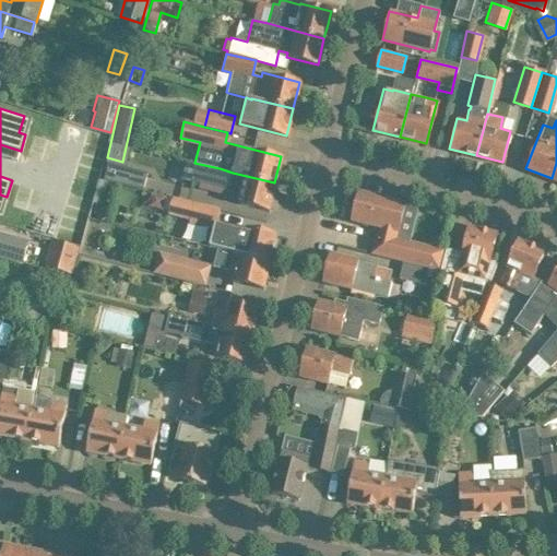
[(7,146),(4,155),(15,158),(18,150),(7,146)]
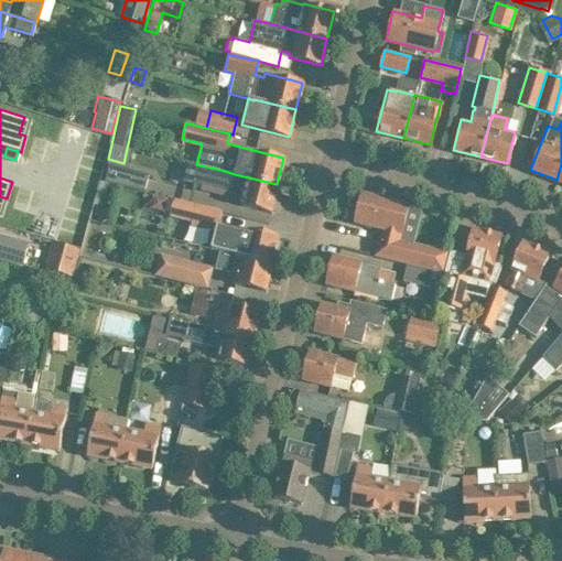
[(109,163),(105,180),(143,190),(148,173),(109,163)]
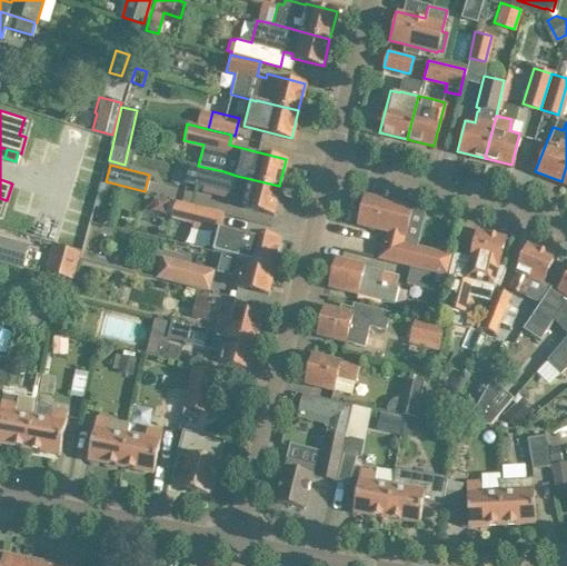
[(224,171),(198,166),(194,184),(245,196),(242,206),(272,214),(279,186),(237,176),(224,171)]
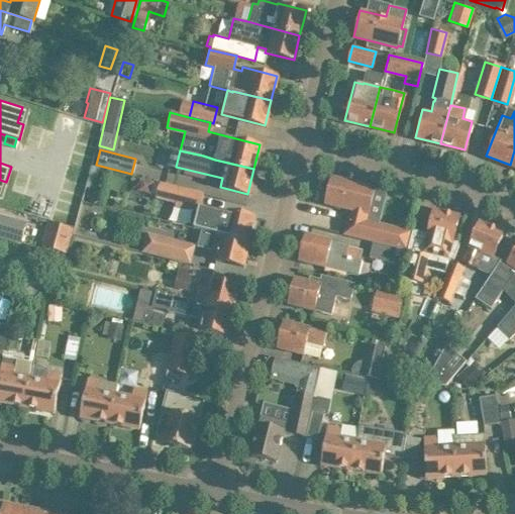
[(324,203),(349,209),(343,232),(405,248),(409,230),(366,219),(374,188),(331,177),(324,203)]
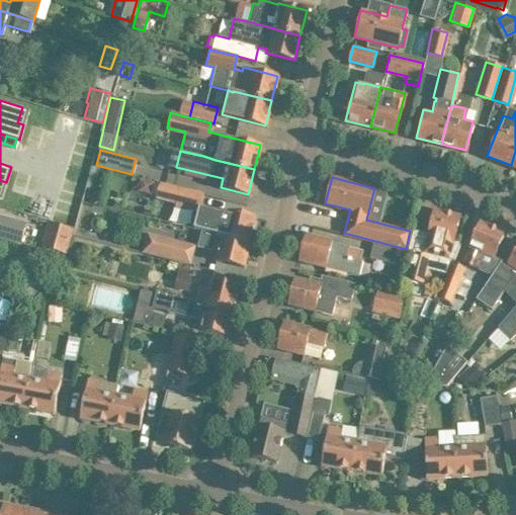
[(183,225),(201,230),(209,232),(249,241),(255,217),(227,209),(226,212),(199,206),(202,194),(159,182),(155,197),(176,202),(174,206),(186,210),(183,225)]
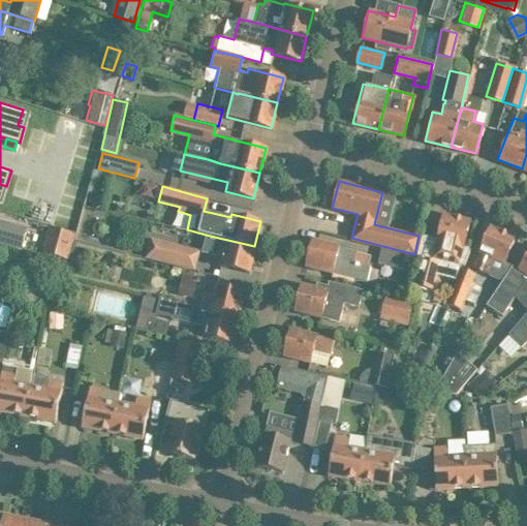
[(87,199),(94,206),(102,204),(104,194),(98,188),(90,190),(87,199)]
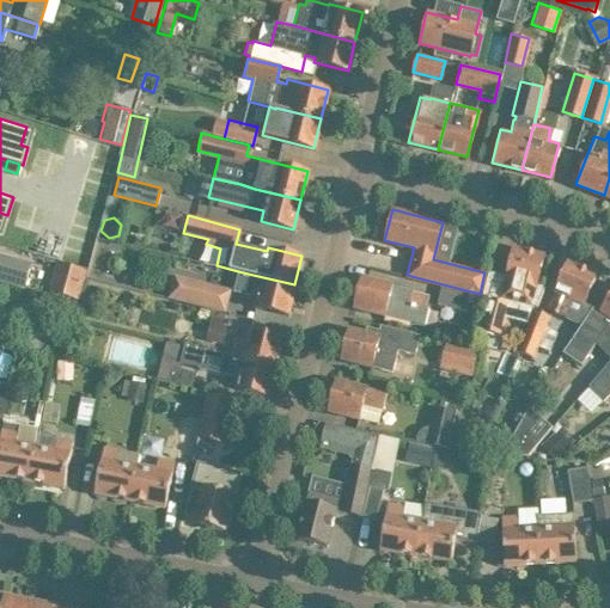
[(512,246),(499,301),(498,302),(486,300),(479,329),(501,335),(505,317),(525,321),(534,308),(534,305),(537,306),(543,286),(536,283),(543,255),(512,246)]
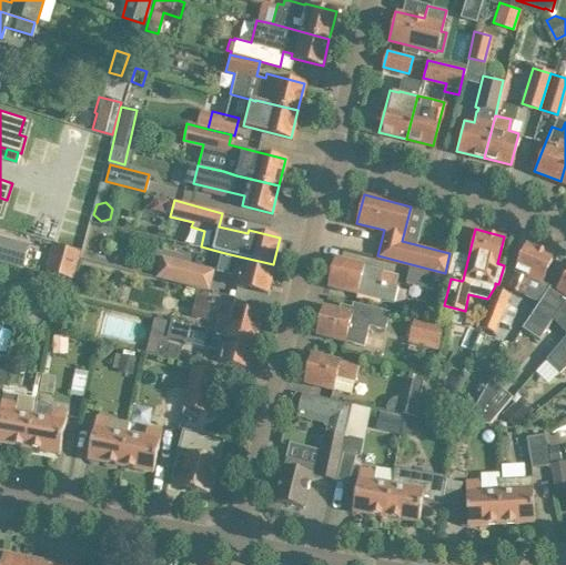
[(0,260),(22,266),(29,242),(0,234),(0,260)]
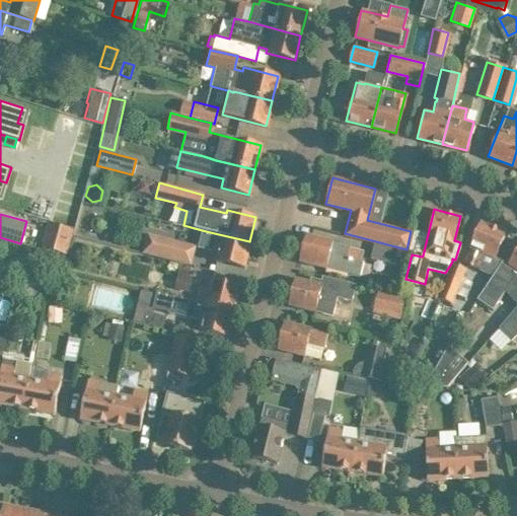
[(71,227),(47,220),(39,245),(64,252),(71,227)]
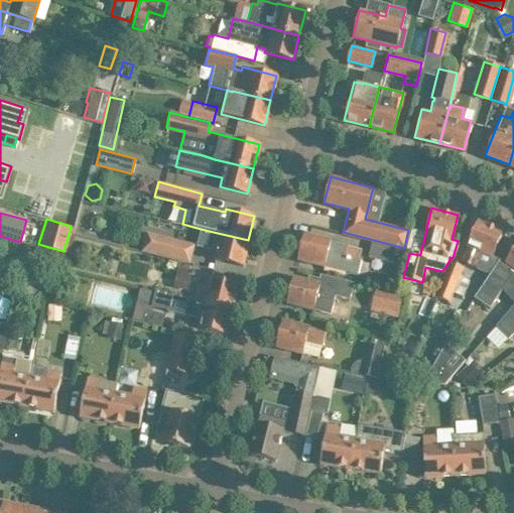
[(469,239),(461,260),(474,265),(489,272),(499,258),(499,257),(492,254),(494,249),(501,230),(477,220),(469,239)]
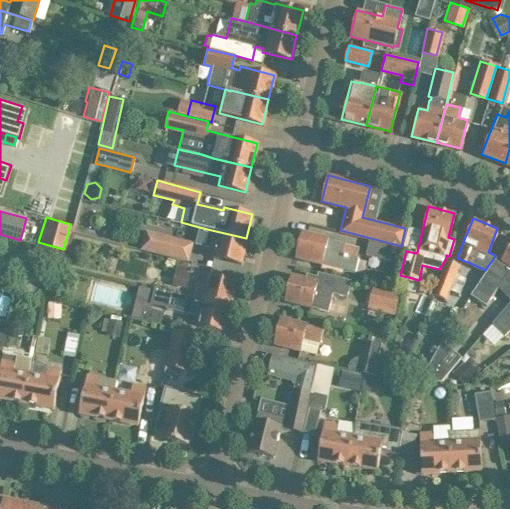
[(207,229),(199,227),(195,242),(203,245),(214,247),(212,256),(240,263),(246,238),(207,229)]
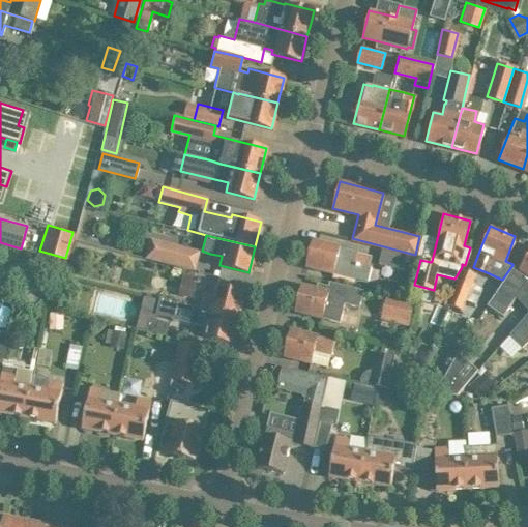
[(149,238),(144,256),(181,266),(185,247),(149,238)]
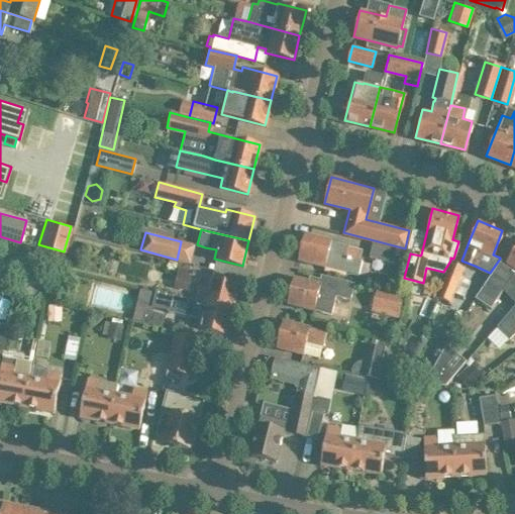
[(298,259),(317,264),(355,273),(358,260),(357,259),(359,248),(345,245),(346,243),(304,232),(298,259)]
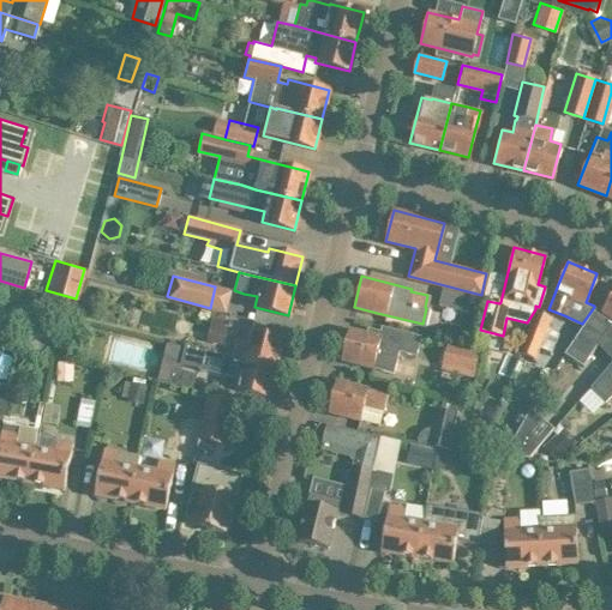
[(437,303),(466,310),(467,302),(479,305),(480,296),(469,293),(468,294),(442,287),(437,303)]
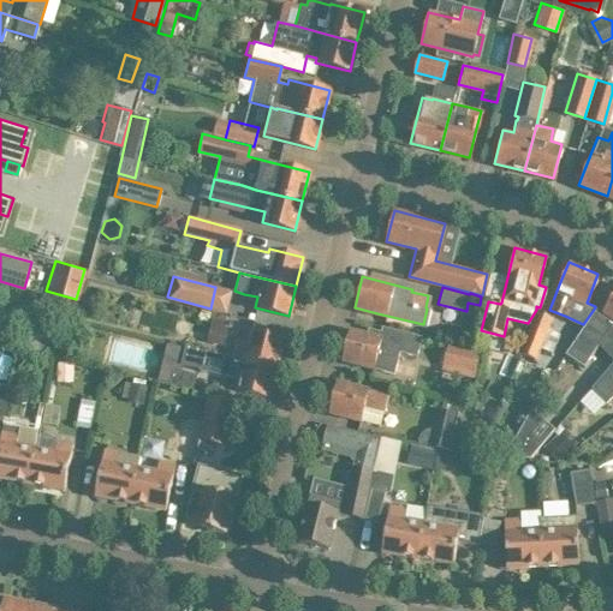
[(583,324),(563,353),(582,366),(599,343),(612,341),(612,294),(601,311),(595,307),(583,324)]
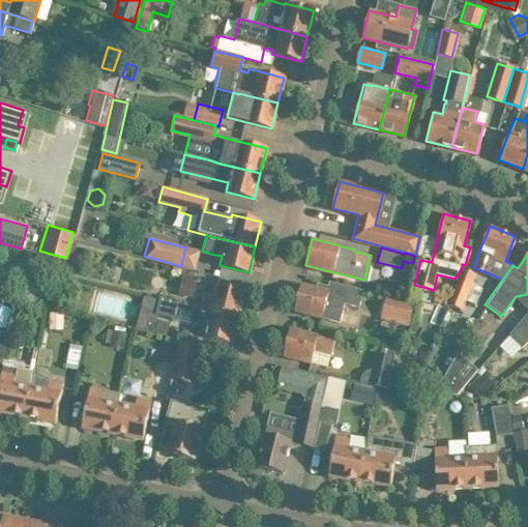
[(45,271),(57,274),(61,261),(49,257),(45,271)]
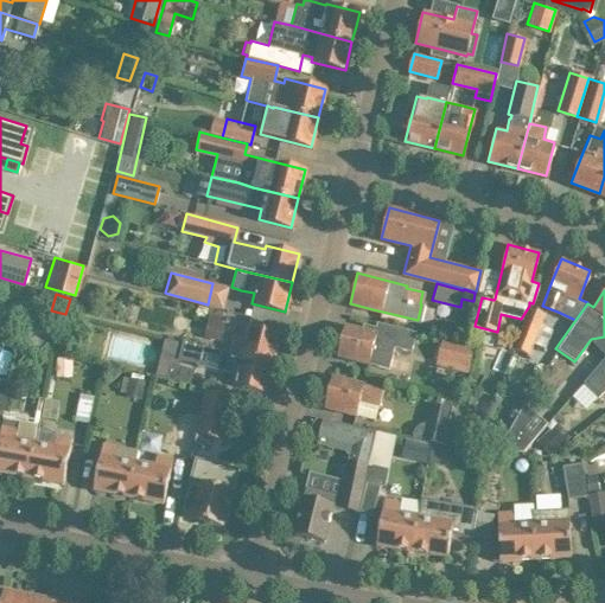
[(513,347),(528,353),(533,342),(545,346),(552,328),(540,324),(545,313),(528,307),(513,347)]
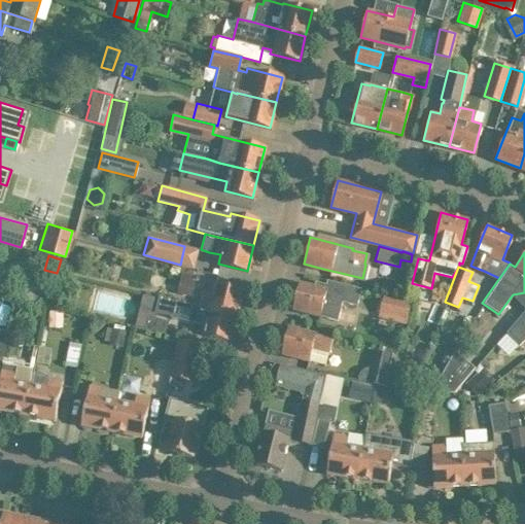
[(176,291),(191,295),(196,279),(191,278),(191,274),(181,272),(176,291)]
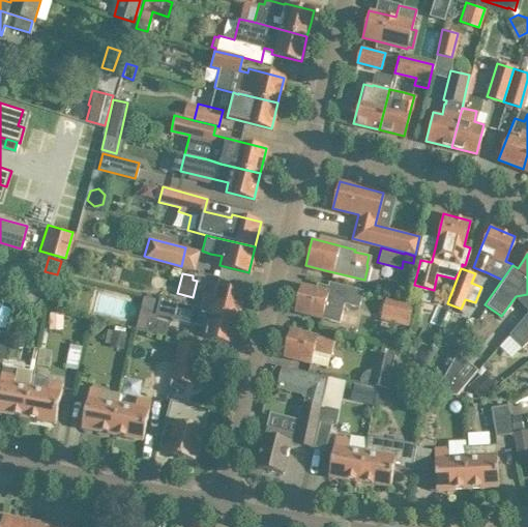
[(317,284),(316,287),(300,284),(294,311),(338,321),(343,301),(358,306),(362,290),(329,282),(328,286),(317,284)]
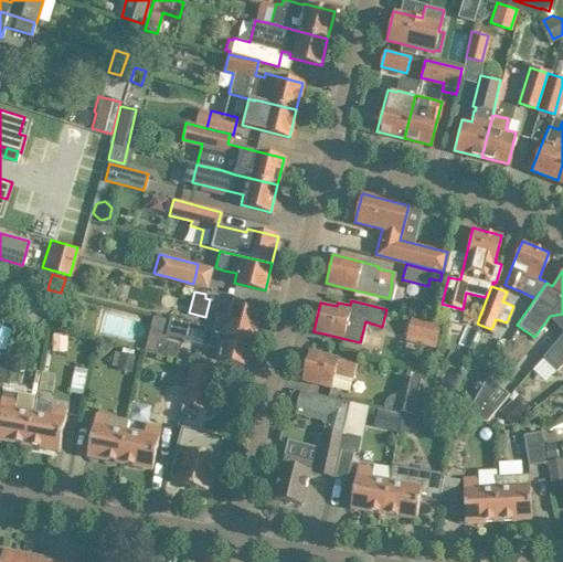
[(39,326),(43,306),(25,303),(21,322),(39,326)]
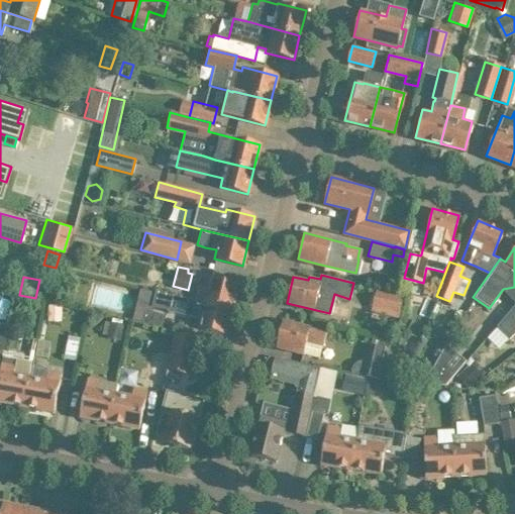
[(196,284),(192,300),(231,309),(237,285),(209,278),(207,287),(196,284)]
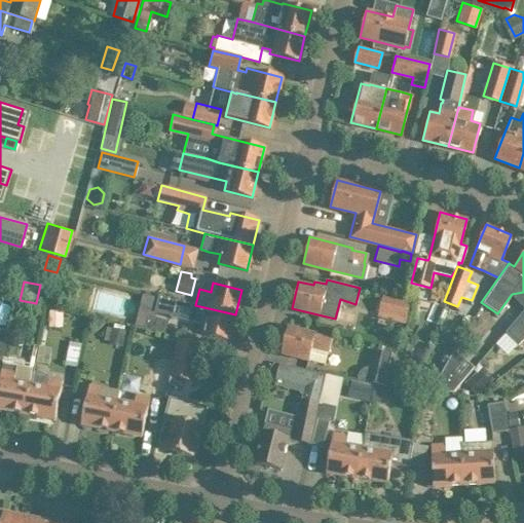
[(45,301),(55,303),(59,290),(48,288),(45,301)]
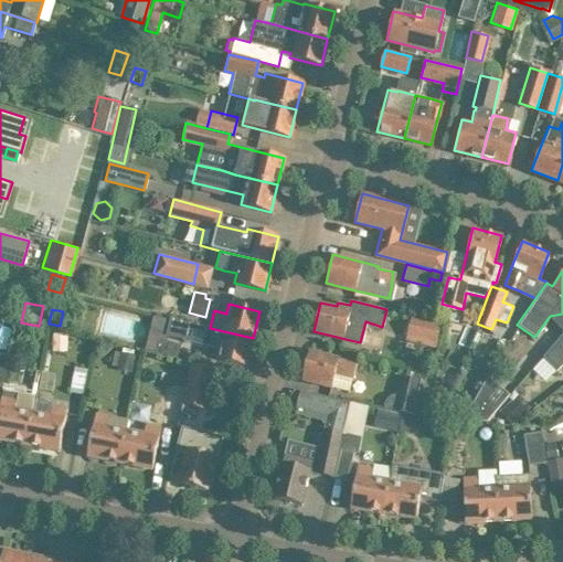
[(253,338),(210,328),(152,314),(144,348),(177,357),(180,342),(165,339),(166,333),(181,338),(218,348),(215,358),(246,366),(253,338)]
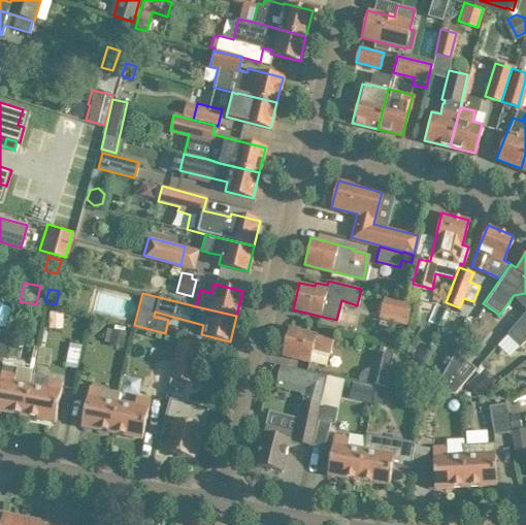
[(383,295),(377,317),(406,323),(412,302),(383,295)]
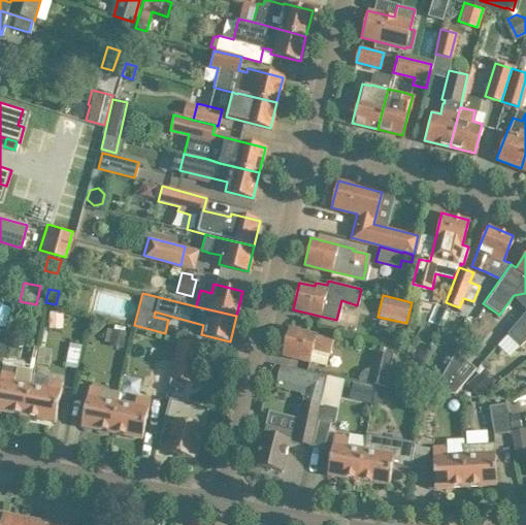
[(12,306),(5,331),(11,333),(15,334),(22,309),(12,306)]
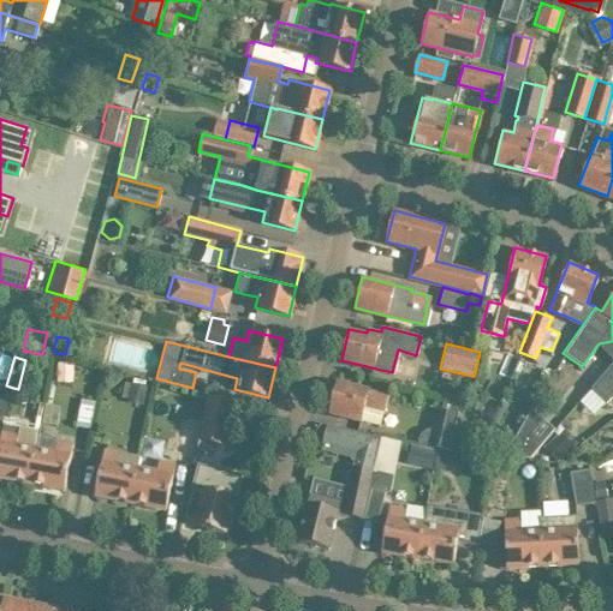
[(612,359),(589,388),(603,402),(612,391),(612,359)]
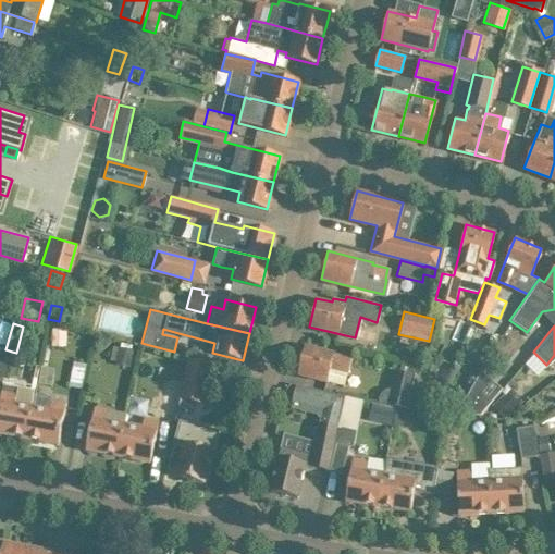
[(64,346),(65,328),(52,328),(51,345),(64,346)]
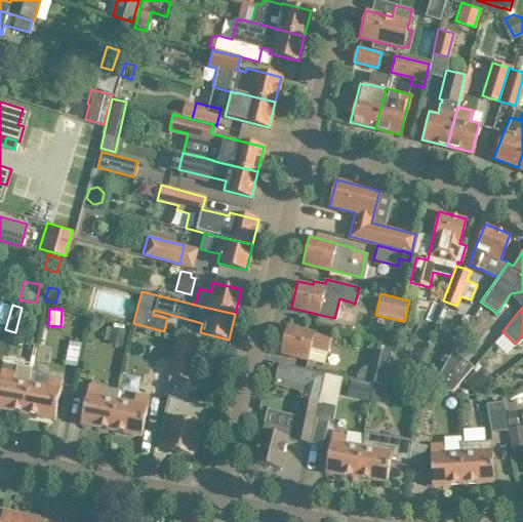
[(103,337),(109,338),(108,343),(122,345),(124,328),(122,328),(122,324),(113,322),(113,326),(105,325),(103,337)]
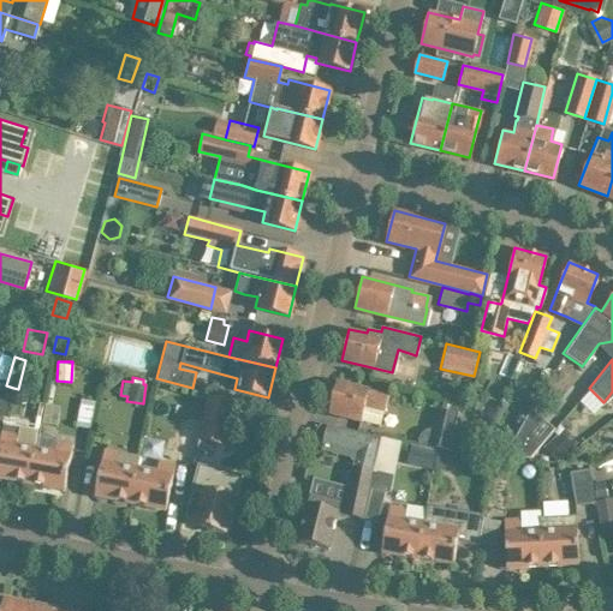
[(347,415),(379,423),(384,409),(387,394),(337,381),(328,412),(347,417),(347,415)]
